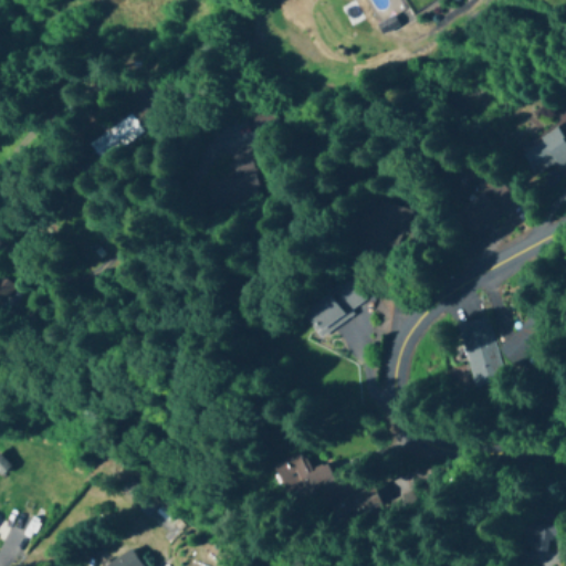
[(398,25),(392,17),(377,25),(383,34),(398,25)]
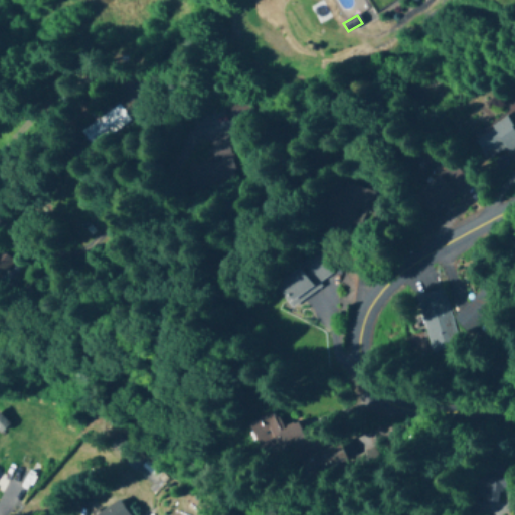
[(144,114),(133,96),(80,130),(92,147),(144,114)]
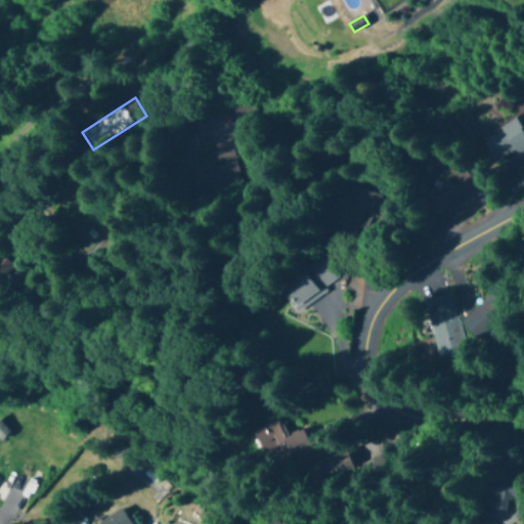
[(519,160),(523,156),(523,132),(515,118),(479,140),(493,163),(513,150),(519,160)]
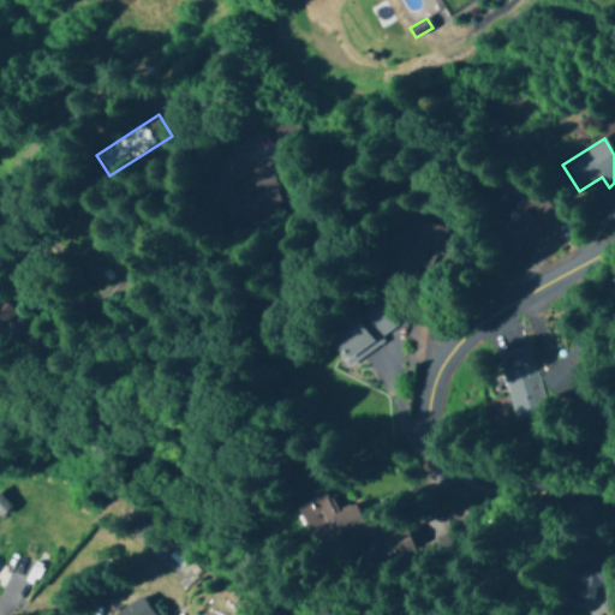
[(275,161),(252,165),(256,191),(226,197),(232,231),(285,222),(275,161)]
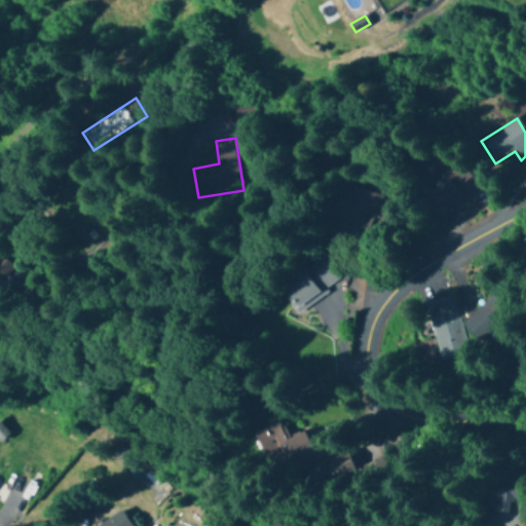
[(380,197),(348,184),(325,237),(357,251),(380,197)]
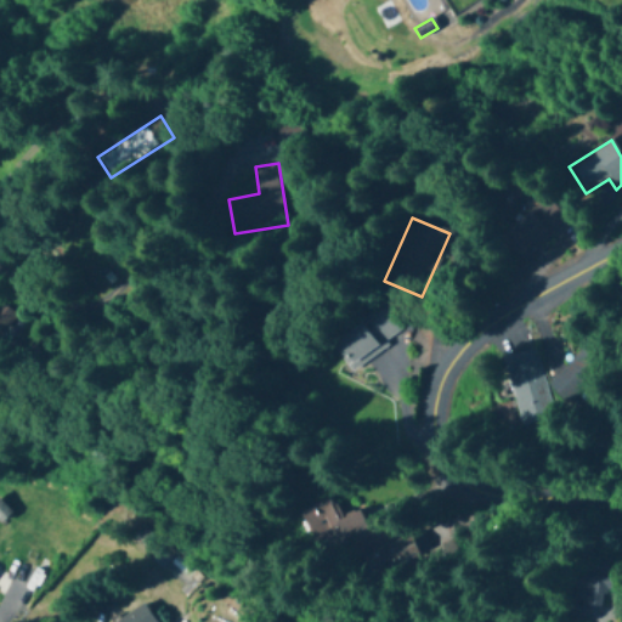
[(405,334),(386,307),(332,344),(350,372),(405,334)]
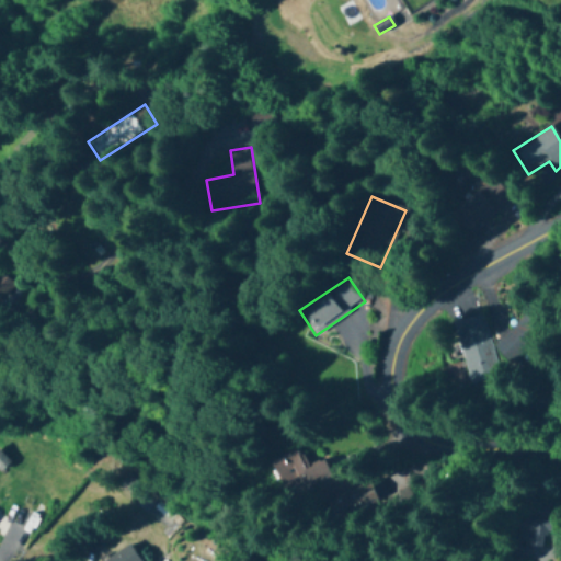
[(491,351),(511,370),(548,332),(528,313),(491,351)]
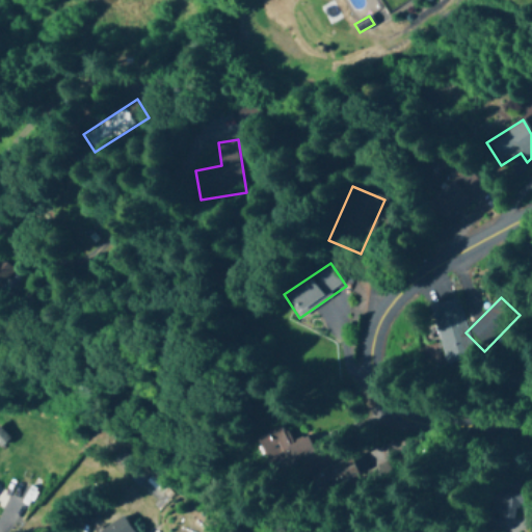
[(455,300),(429,307),(443,365),(469,360),(455,300)]
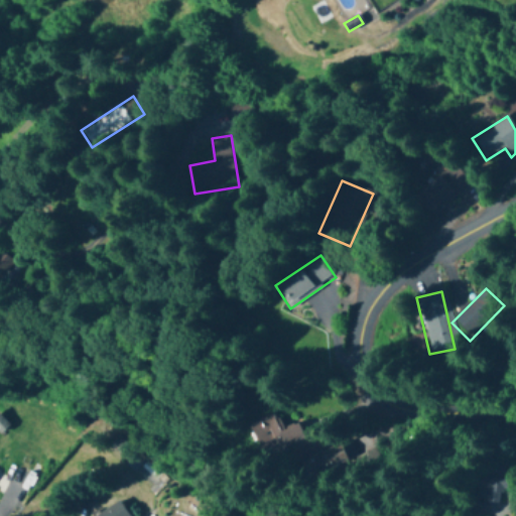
[(0,433),(1,434),(10,426),(0,415),(0,433)]
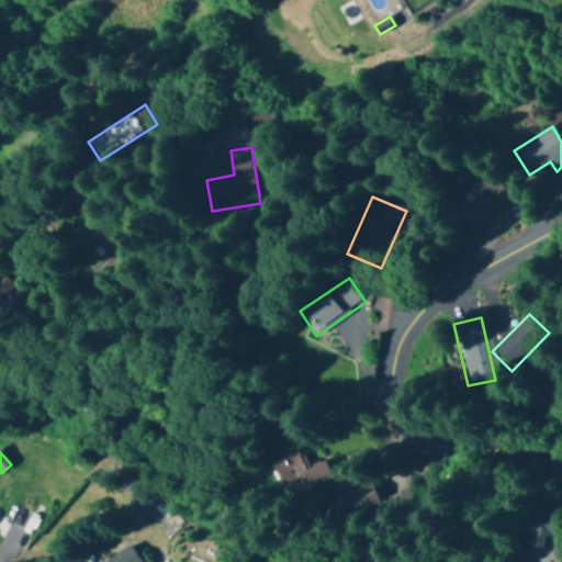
[(323,463),(304,471),(298,453),(267,465),(285,513),(344,489),(343,484),(333,487),(323,463)]
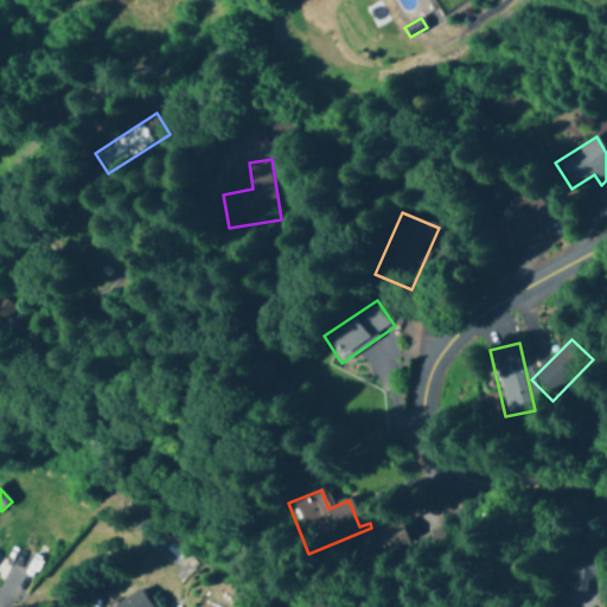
[(556,574),(570,574),(570,592),(595,593),(596,549),(557,549),(556,574)]
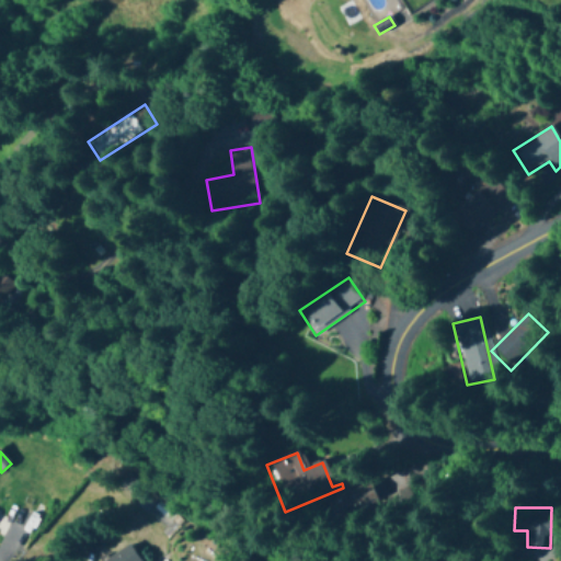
[(145,560),(144,560),(141,560),(138,560),(130,546),(103,560),(145,560)]
